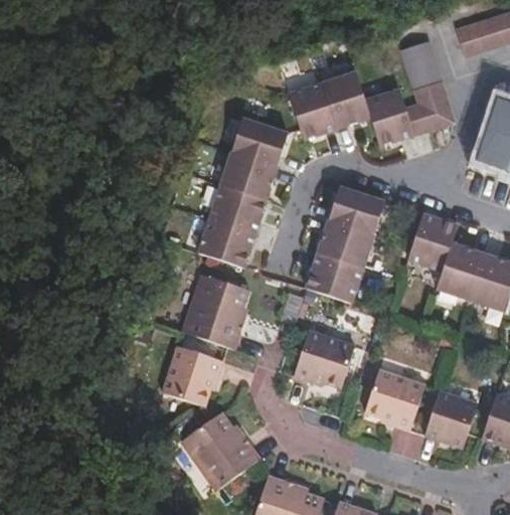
[(509,13),(457,29),(465,56),(509,43),(509,13)]
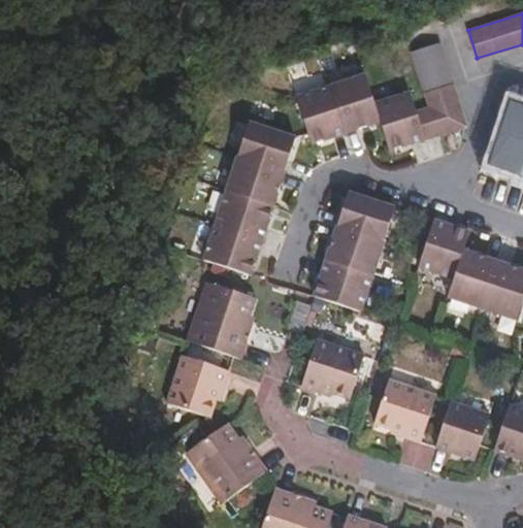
[(464,124),(438,41),(412,51),(428,104),(414,108),(422,136),(464,124)]
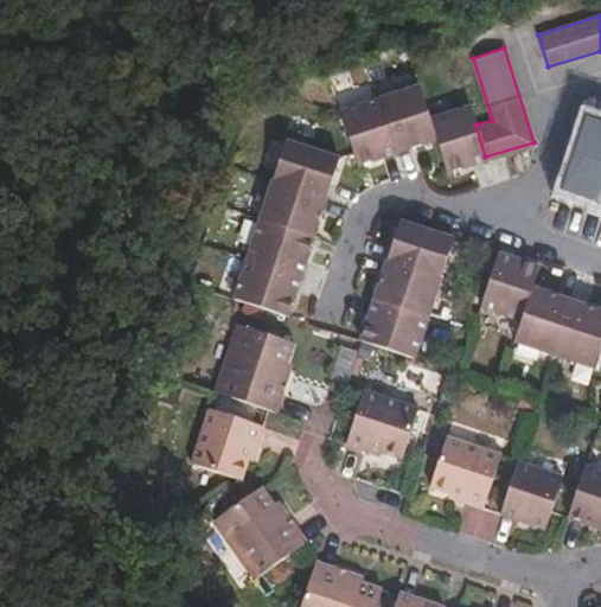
[(428,115),(419,85),(378,97),(392,153),(435,141),(428,115)]
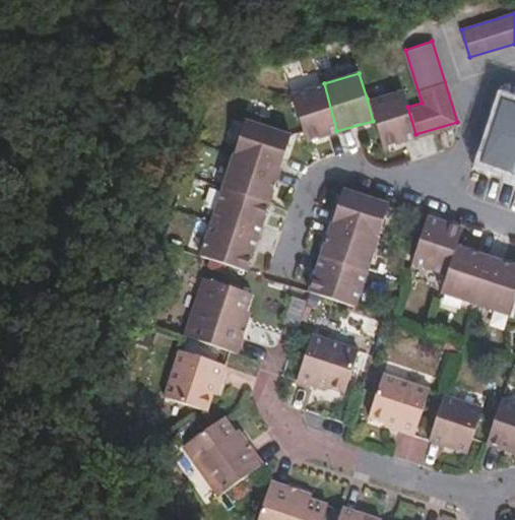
[(336,131),(324,83),(292,93),(306,140),(336,131)]
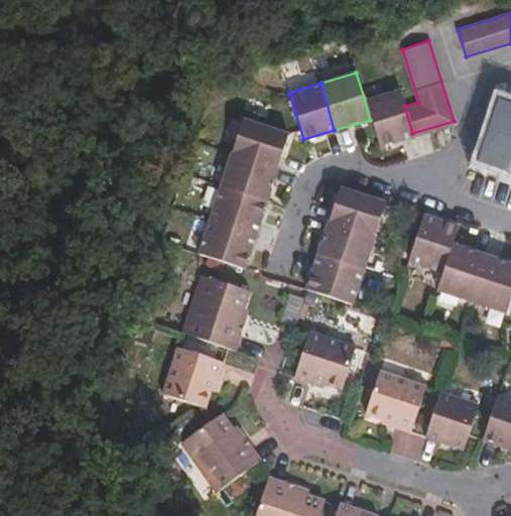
[(412,133),(404,106),(399,88),(364,98),(370,120),(377,143),(412,133)]
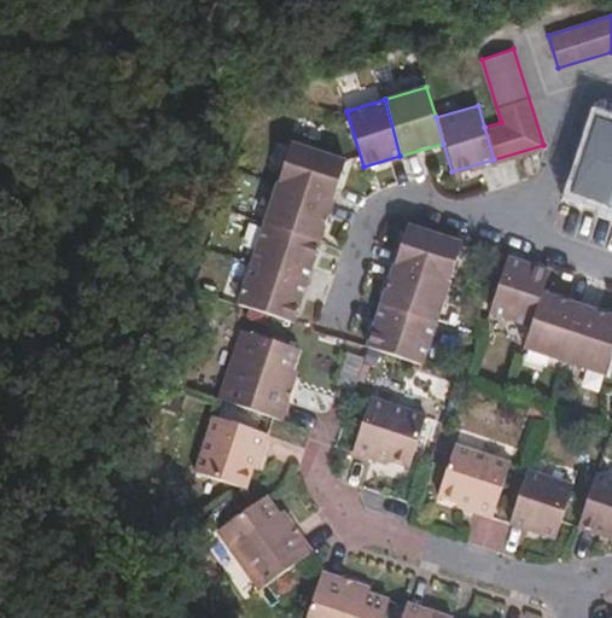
[(611,126),(598,121),(572,192),(611,205),(611,126)]
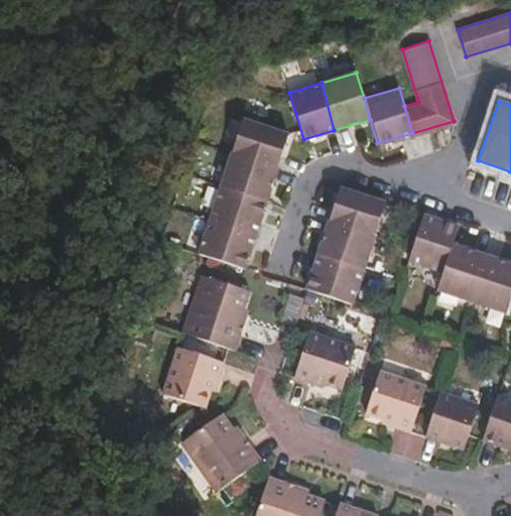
[(279,165),(289,134),(243,119),(232,150),(279,165)]
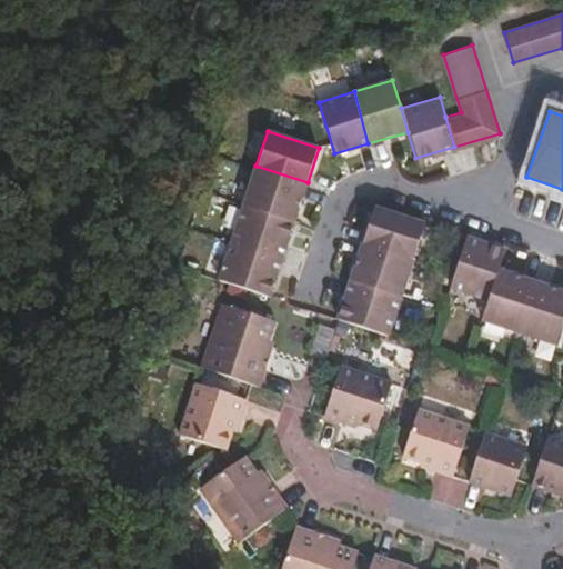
[(294,220),(308,182),(255,166),(242,205),(294,220)]
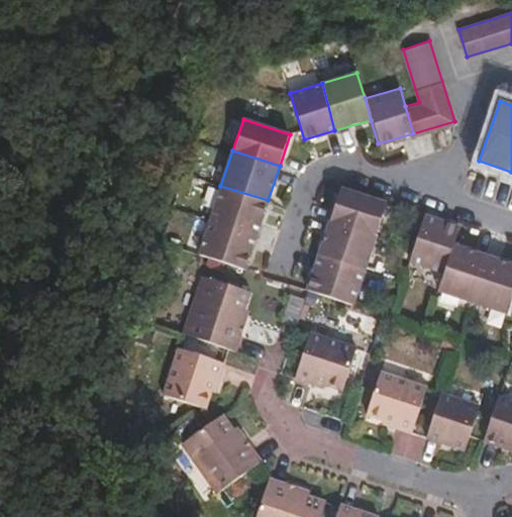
[(256,237),(268,200),(220,186),(208,220),(256,237)]
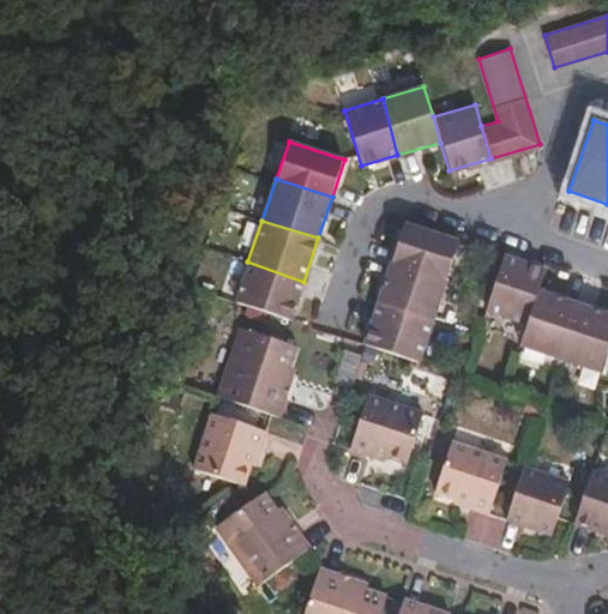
[(449,277),(461,240),(407,221),(392,260),(449,277)]
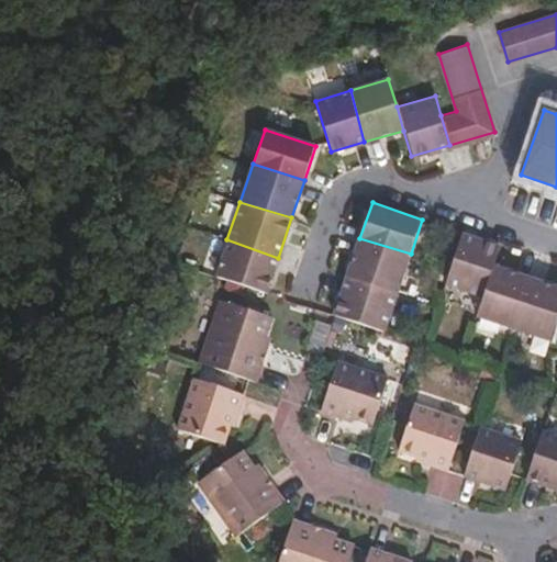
[(481,294),(493,257),(498,243),(463,231),(446,281),(481,294)]
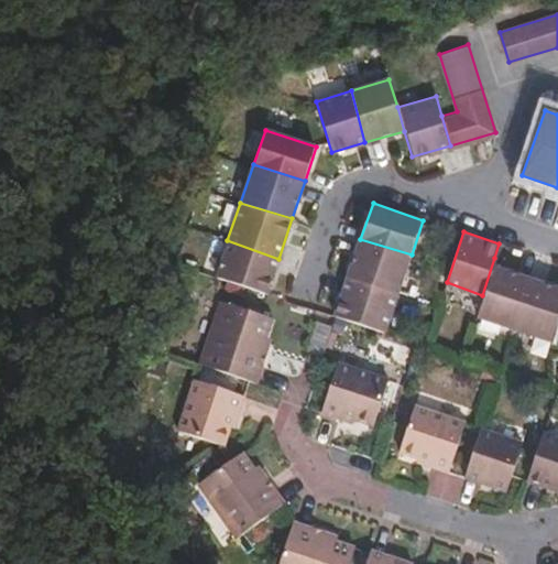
[(397,296),(412,255),(360,239),(346,279),(397,296)]
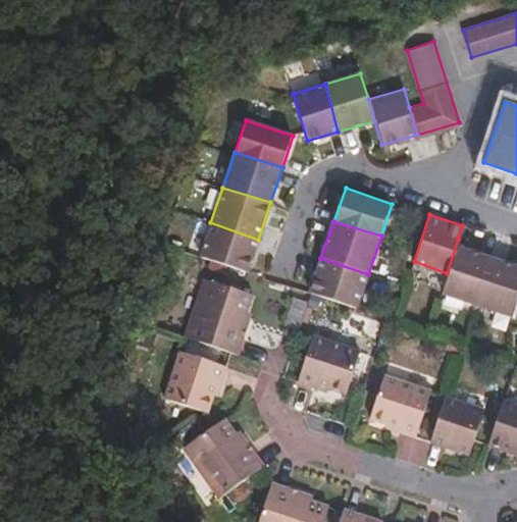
[(248,270),(258,240),(210,222),(199,254),(248,270)]
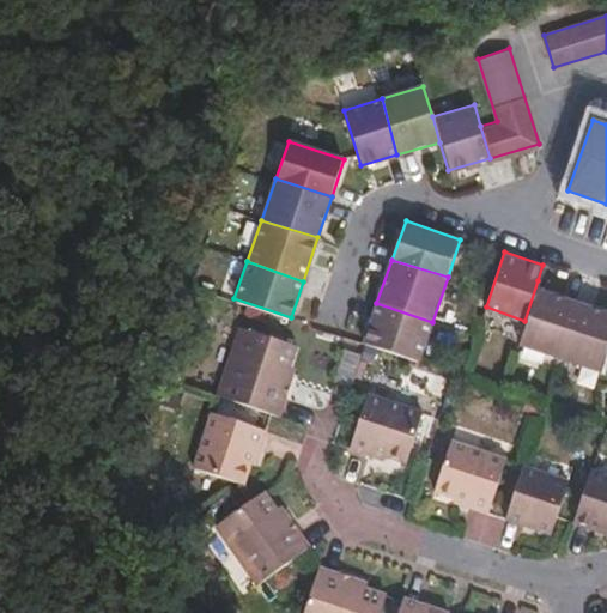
[(559,354),(580,296),(538,280),(524,321),(519,340),(559,354)]
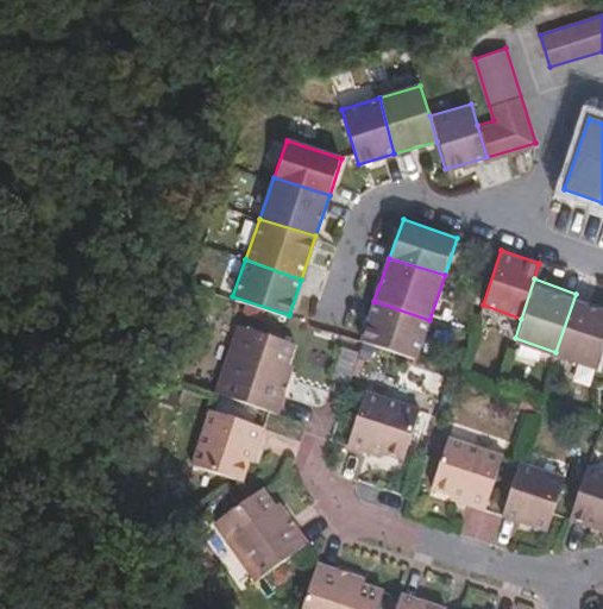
[(596,365),(602,343),(602,302),(576,294),(556,352),(596,365)]
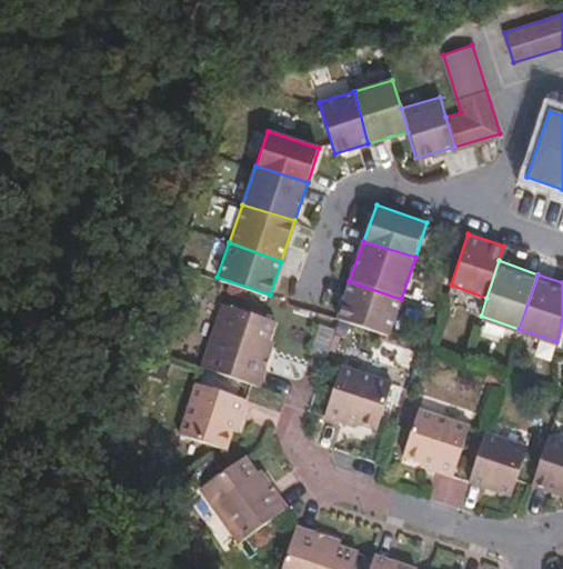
[(390,335),(401,299),(349,281),(337,317),(390,335)]
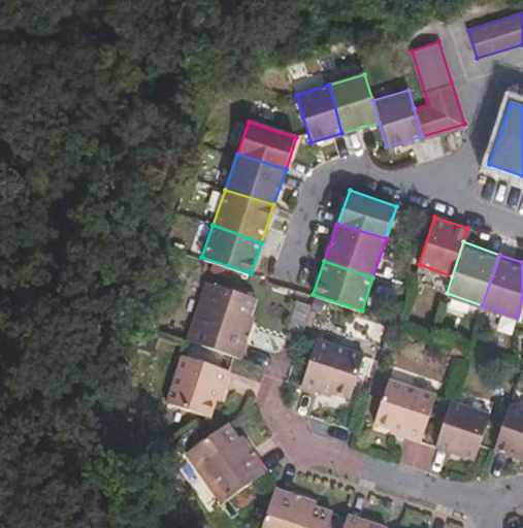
[(246,323),(255,296),(205,279),(187,339),(239,356),(250,325),(246,323)]
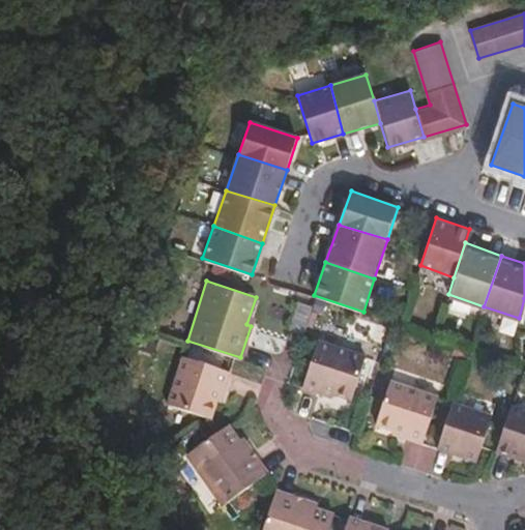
[(349,400),(366,355),(320,340),(303,388),(320,394),(322,390),(349,400)]
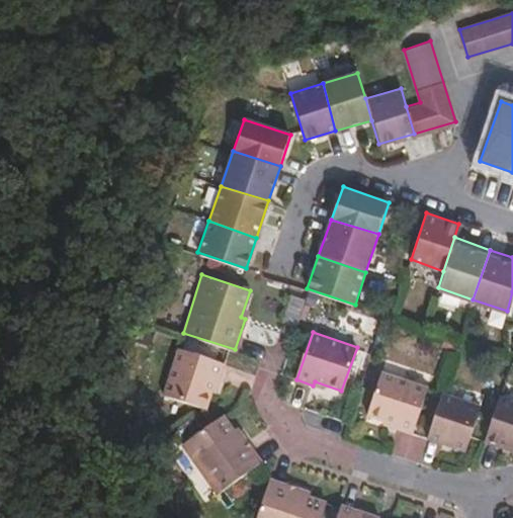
[(177,348),(161,398),(204,411),(215,382),(217,382),(224,364),(177,348)]
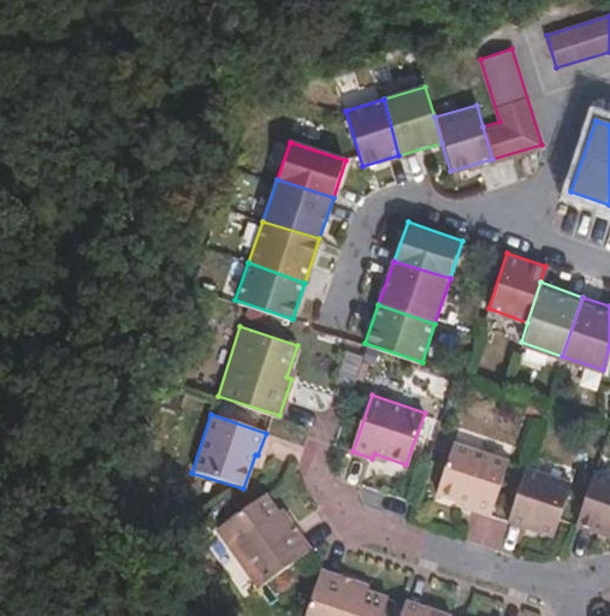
[(450,440),(433,489),(473,502),(471,508),(489,514),(508,460),(450,440)]
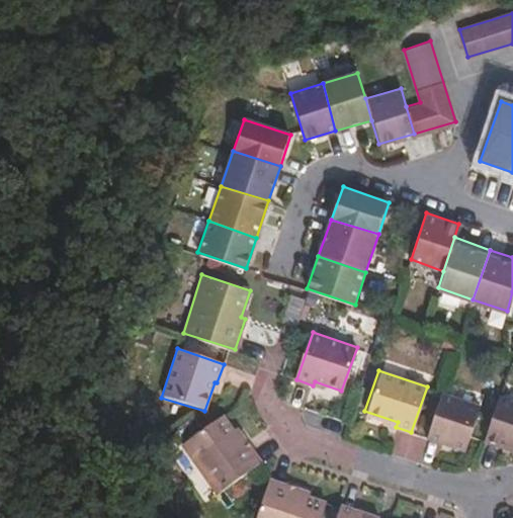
[(465,450),(481,405),(442,393),(427,438),(465,450)]
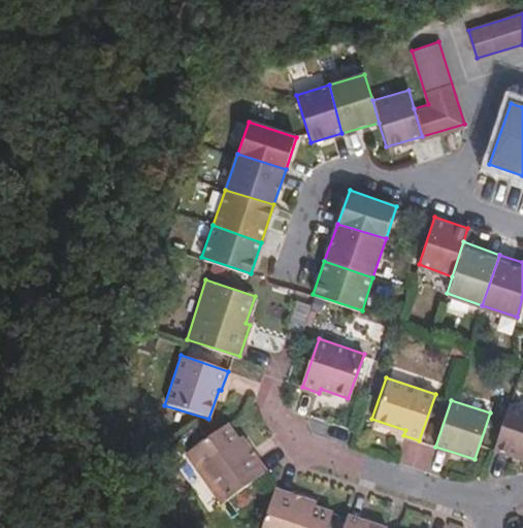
[(522,406),(510,402),(495,446),(522,454),(522,406)]
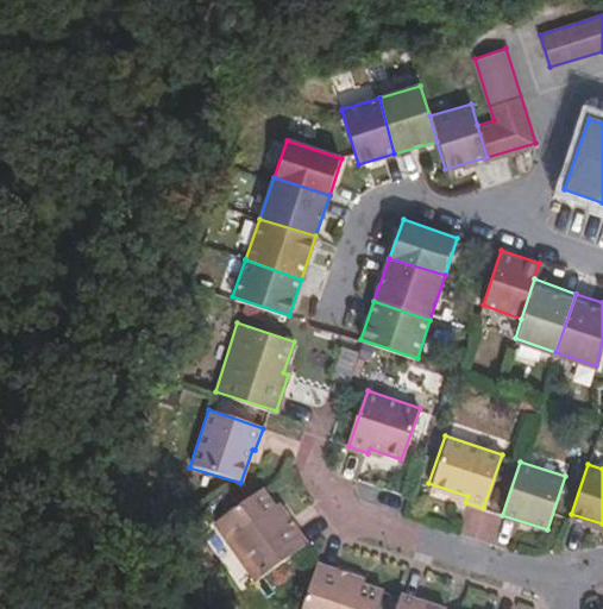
[(303,548),(280,515),(276,519),(258,490),(209,523),(252,584),(303,548)]
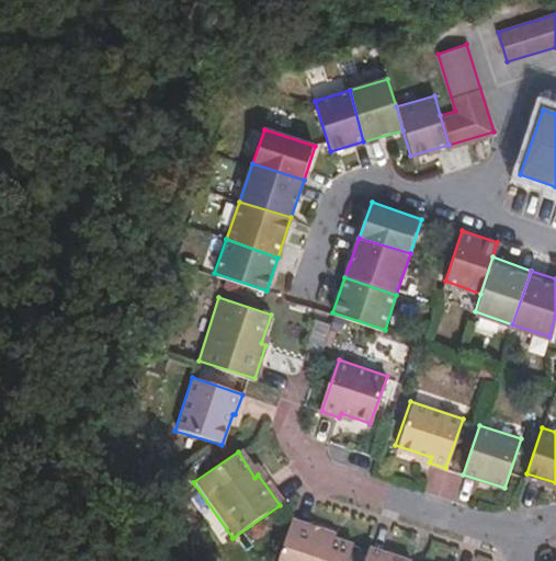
[(347,560),(353,546),(327,537),(322,531),(292,521),(278,560),(347,560)]
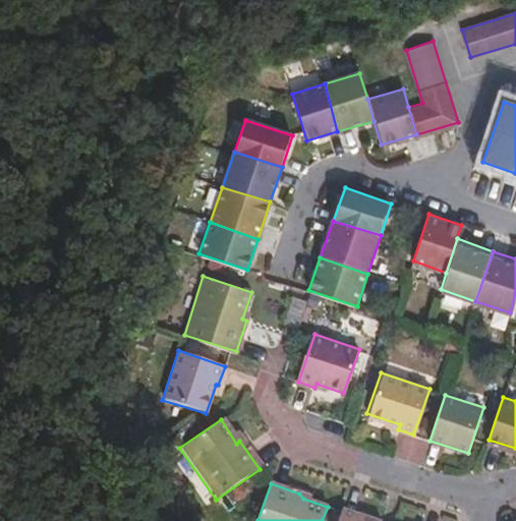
[(378,520),(342,508),(337,520),(378,520)]
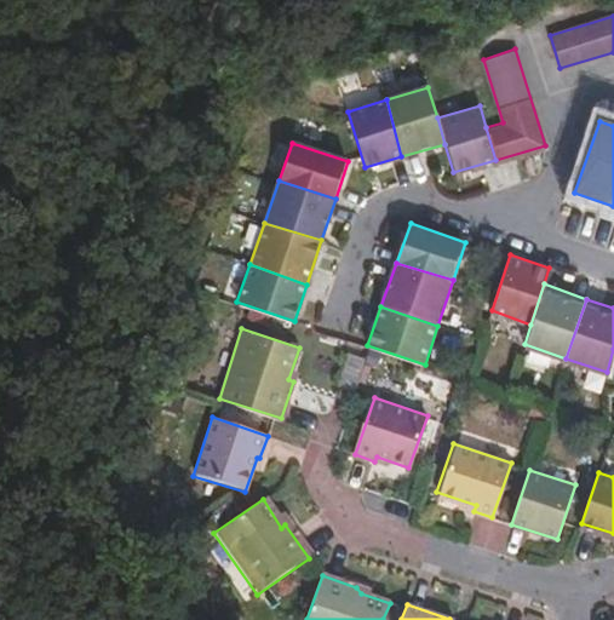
All buildings are outlined.
